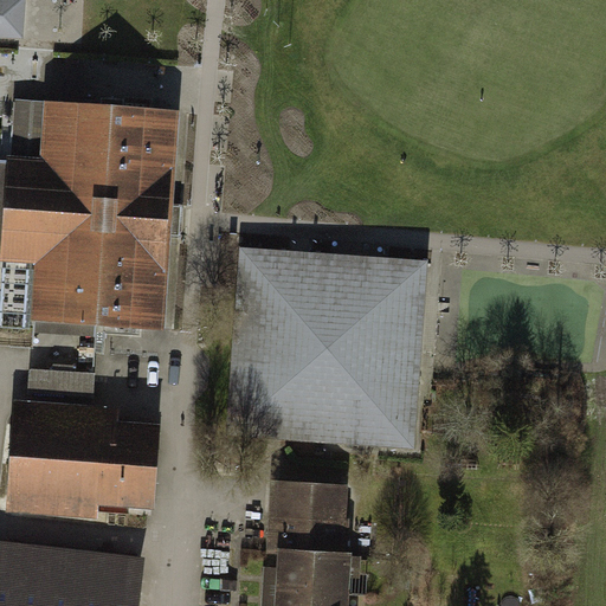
[(24,0),(0,0),(0,36),(21,38),(24,0)]
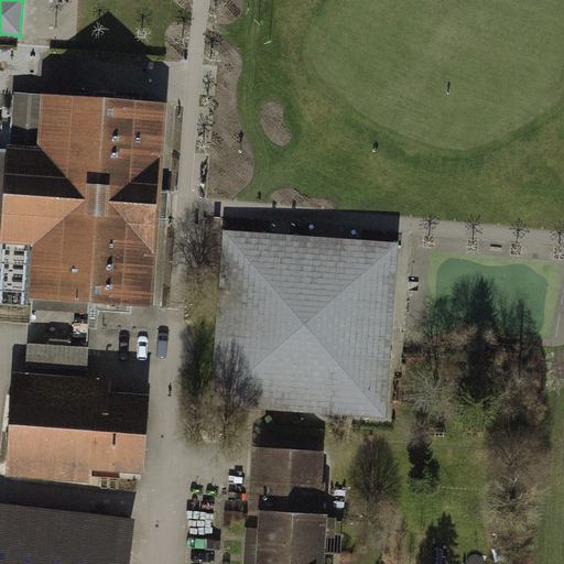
[(164,105),(13,95),(9,153),(0,152),(0,236),(2,237),(2,241),(36,243),(33,295),(150,304),(164,105)]
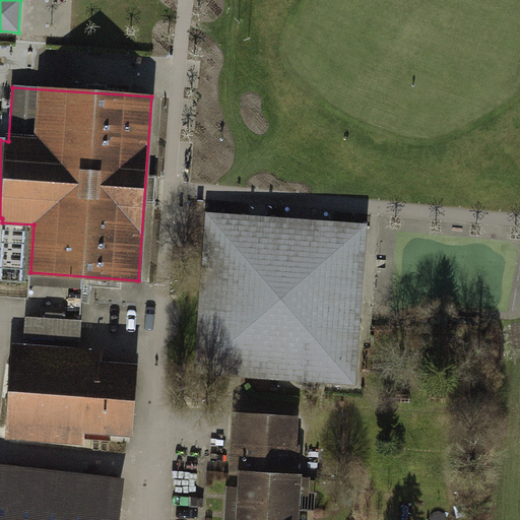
[(259,216),(205,213),(195,375),(356,385),(367,223),(259,216)]
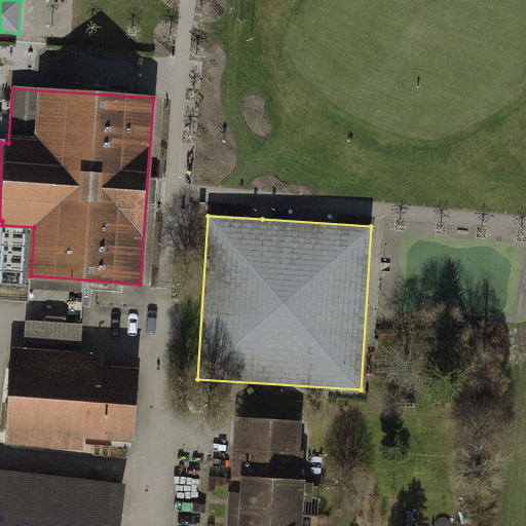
[(27,321),(25,348),(82,352),(84,325),(54,323),(27,321)]
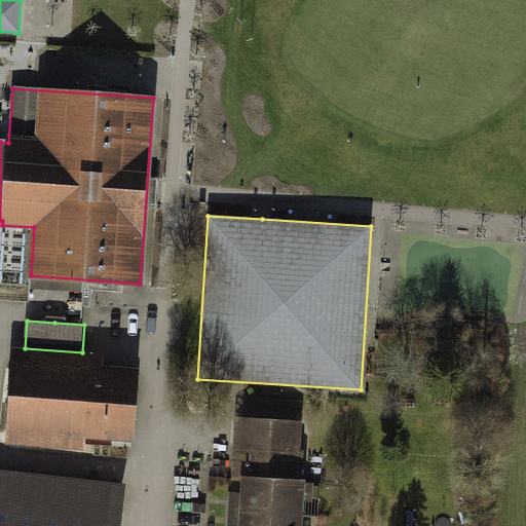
[(25,348),(14,347),(6,444),(81,450),(82,437),(132,441),(138,368),(104,365),(105,354),(82,352),(25,348)]
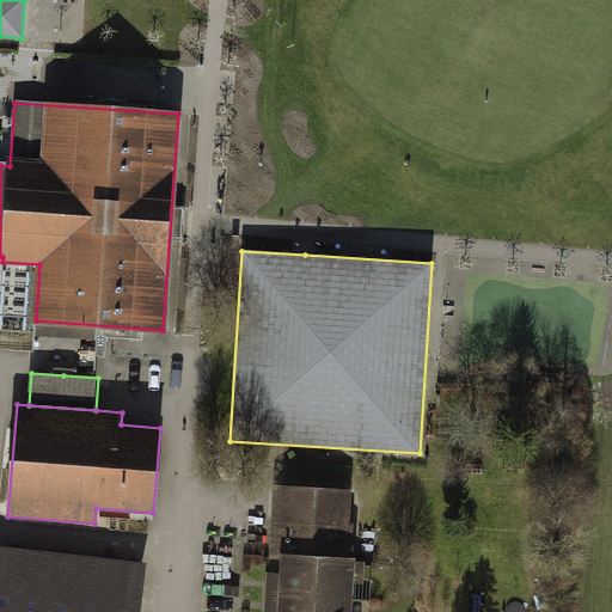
[(354,490),(273,485),(271,521),(269,558),(281,560),(280,574),(268,574),(267,581),(264,611),(353,611),(355,582),(363,582),(363,563),(356,563),(356,558),(353,558),(355,519),(353,519),(354,490)]
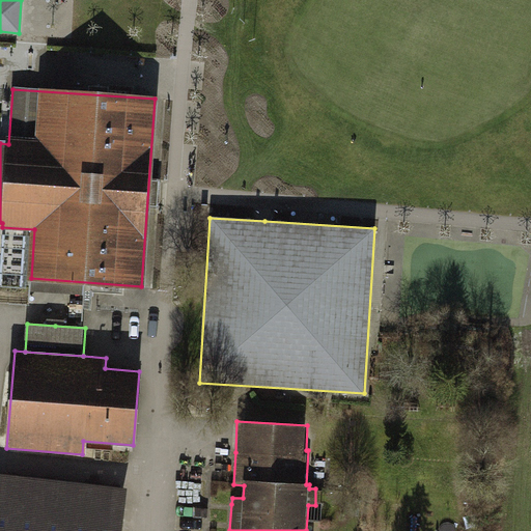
[(0,530),(121,530),(127,491),(0,477),(0,530)]
